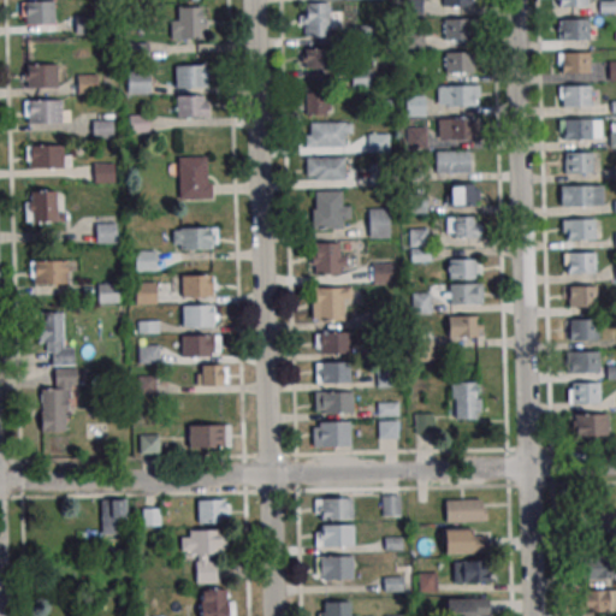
[(55,1),(22,1),(22,24),(55,24),(55,1)]
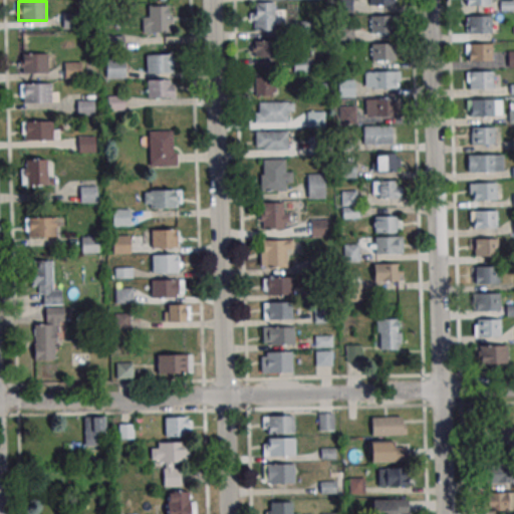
[(250,30),(275,30),(275,18),(289,18),(289,33),(308,33),(308,21),(295,21),(295,11),(286,11),(286,5),(275,5),(275,2),(250,2),(250,30)]
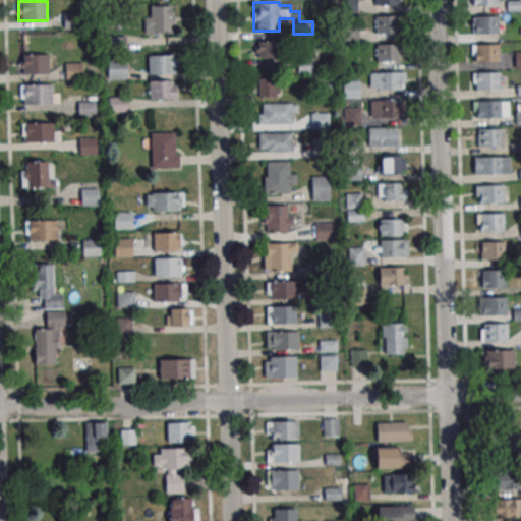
[(173,33),(173,5),(150,5),(150,15),(145,15),(145,33),(173,33)]
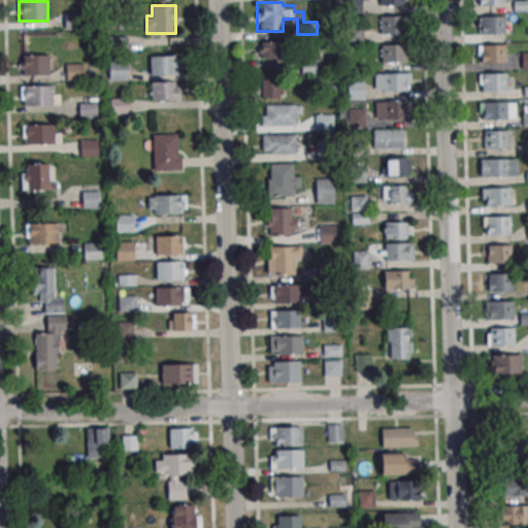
[(380,17),(402,15),(403,33),(380,34),(380,17)]
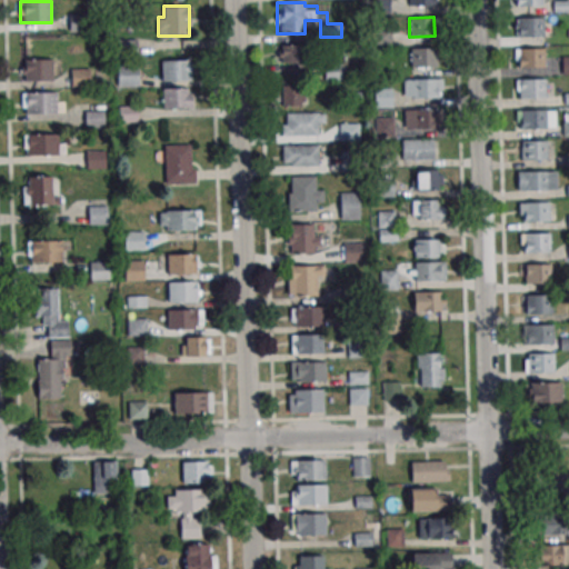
[(517,18),(542,17),(542,37),(518,37),(517,18)]
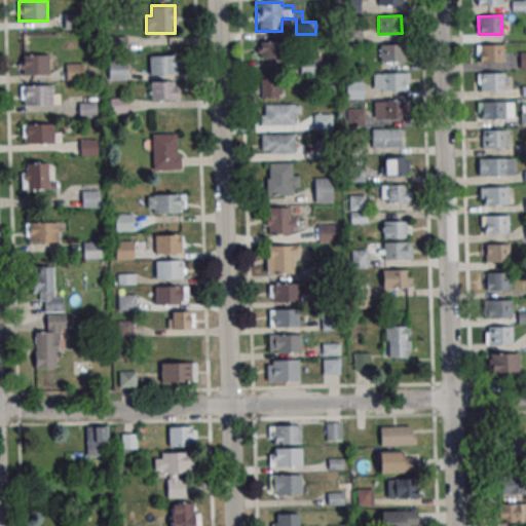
[(361,29),(346,29),(346,40),(361,40),(361,29)]
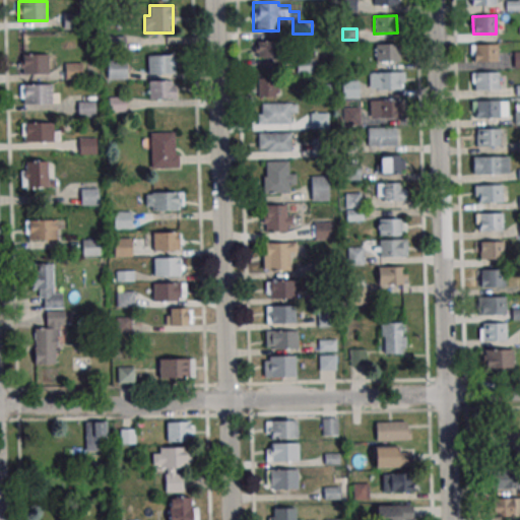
[(277,64),(277,41),(256,41),(256,58),(268,58),(268,64),(277,64)]
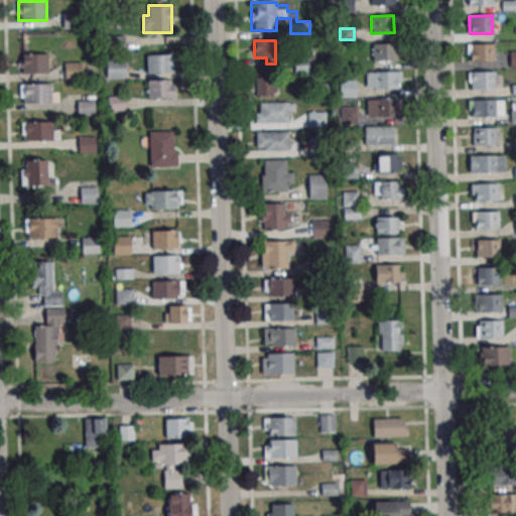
[(372,43),(394,43),(395,60),(372,60),(372,43)]
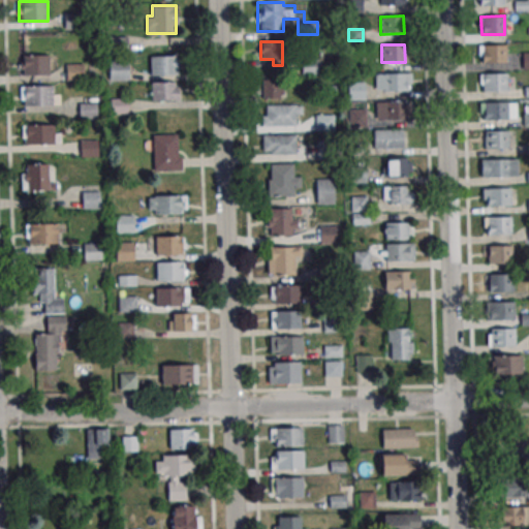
[(480,45),(504,44),(504,62),(481,63),(480,45)]
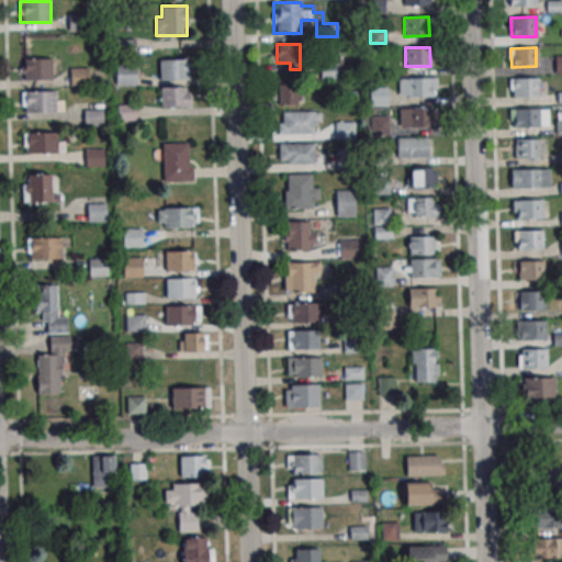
[(23,58),(23,79),(52,79),(52,58),(23,58)]
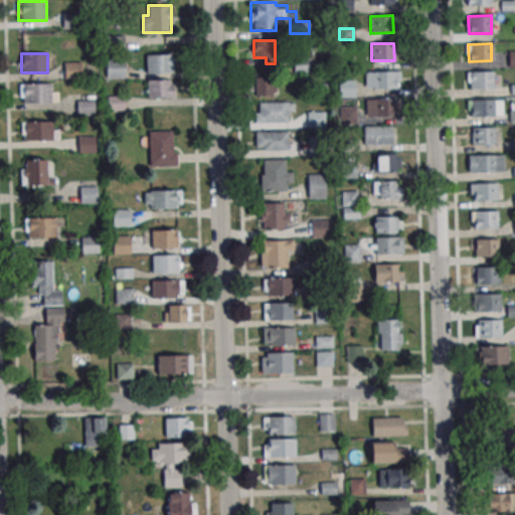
[(174,72),(174,53),(146,53),(146,72),(174,72)]
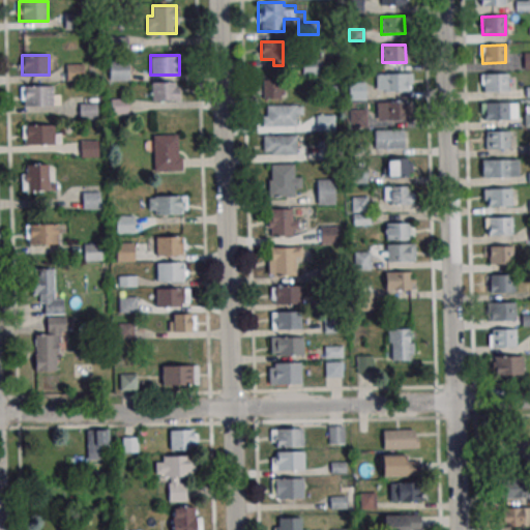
[(301,76),(319,76),(319,60),(301,60),(301,76)]
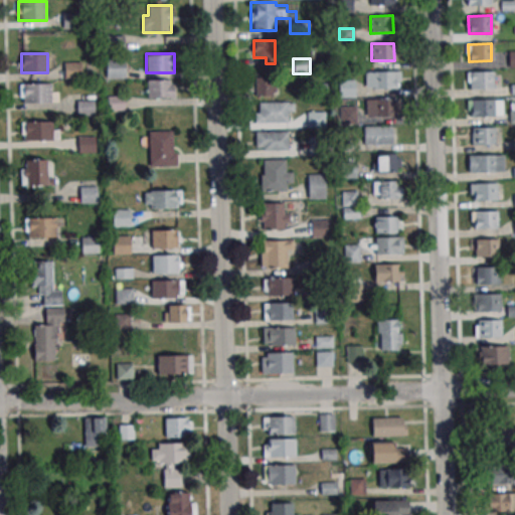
[(125,77),(125,61),(106,61),(106,77),(125,77)]
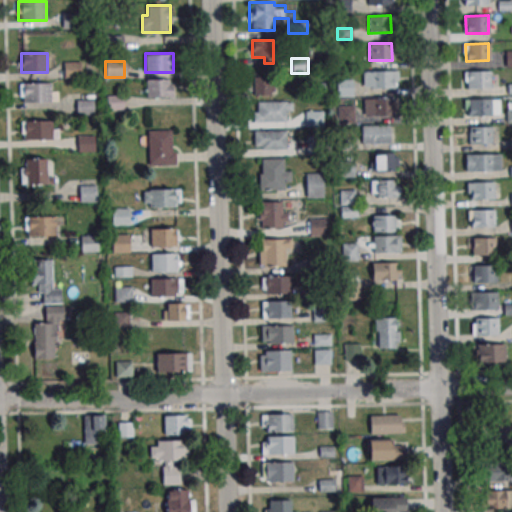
[(81,62),(64,62),(64,77),(81,77),(81,62)]
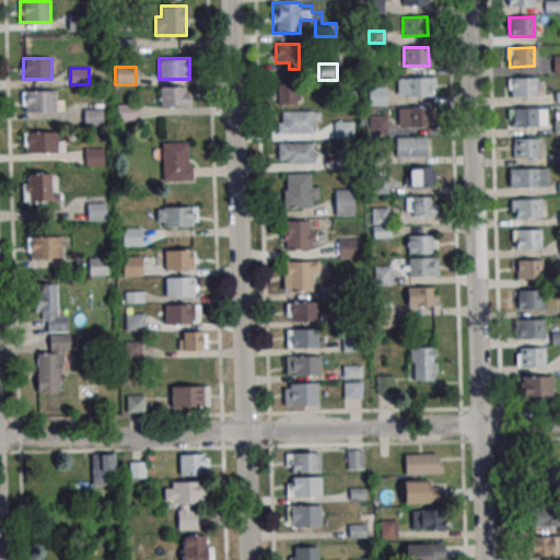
[(404,78),(429,78),(429,96),(405,96),(404,78)]
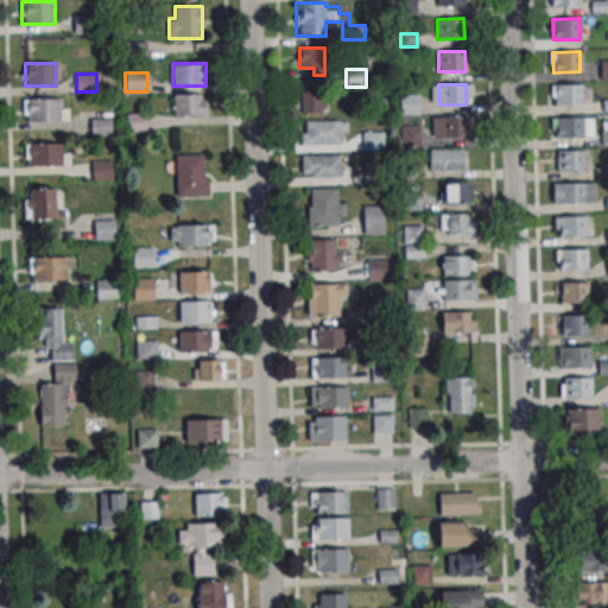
[(553,84),(581,84),(581,105),(555,105),(553,84)]
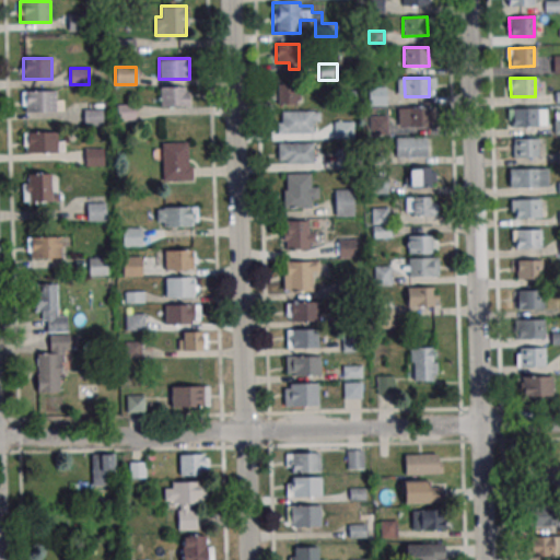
[(300,103),(300,83),(273,83),(273,103),(300,103)]
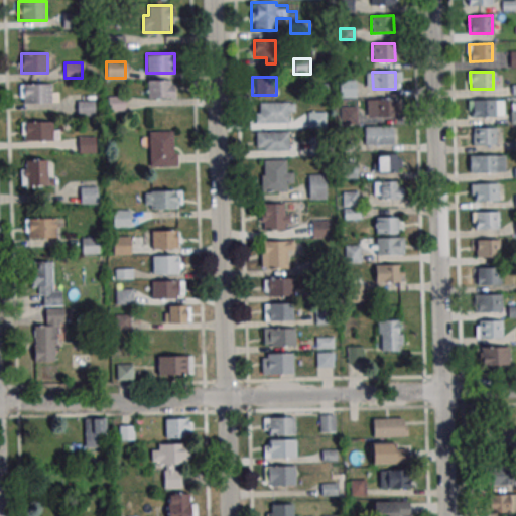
[(177,80),(147,80),(147,98),(177,98),(177,80)]
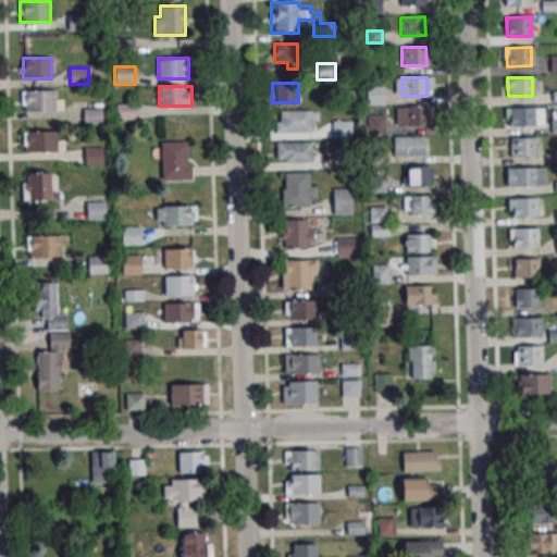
[(384,104),(384,86),(367,86),(367,104),(384,104)]
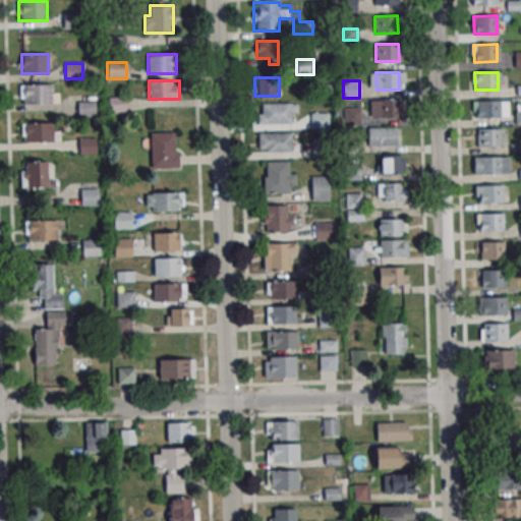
[(20,104),(58,104),(58,93),(53,93),(53,84),(20,84),(20,104)]
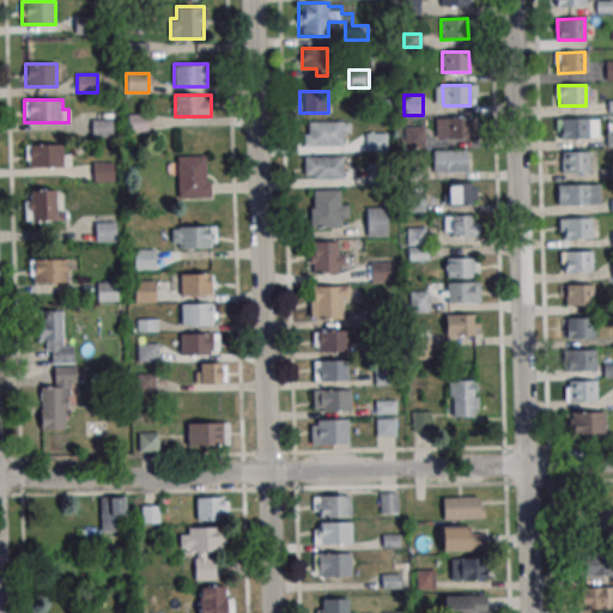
[(147,115),(129,115),(129,132),(147,132),(147,115)]
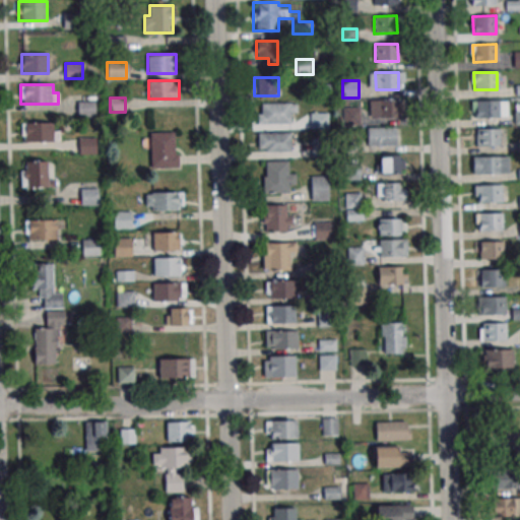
[(376,101),(399,100),(399,118),(377,118),(376,101)]
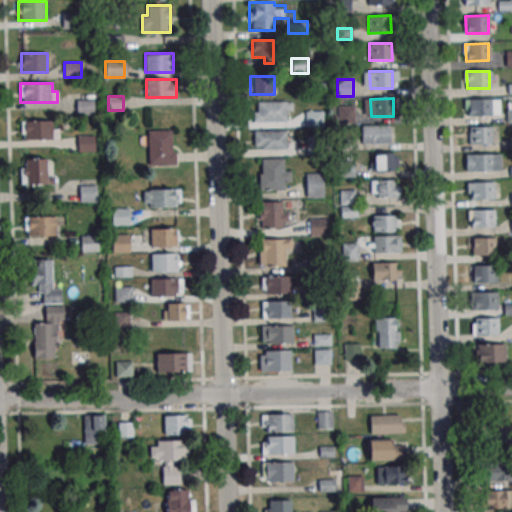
[(93,114),(93,99),(77,99),(77,114),(93,114)]
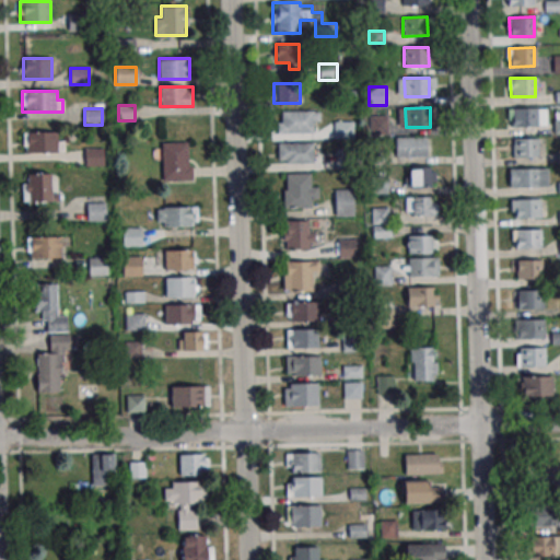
[(511,108),(536,108),(536,127),(512,127),(511,108)]
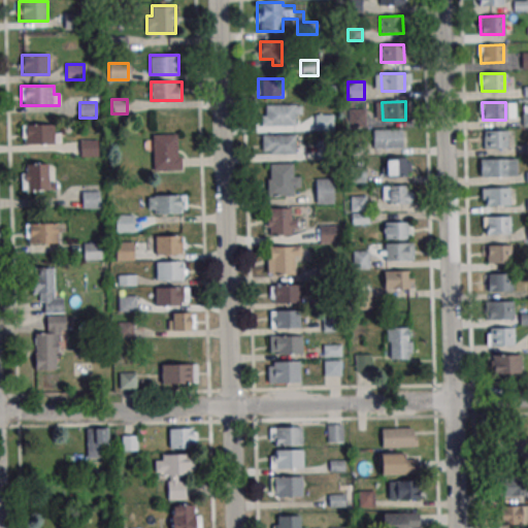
[(262,104),(262,125),(300,125),(300,104),(262,104)]
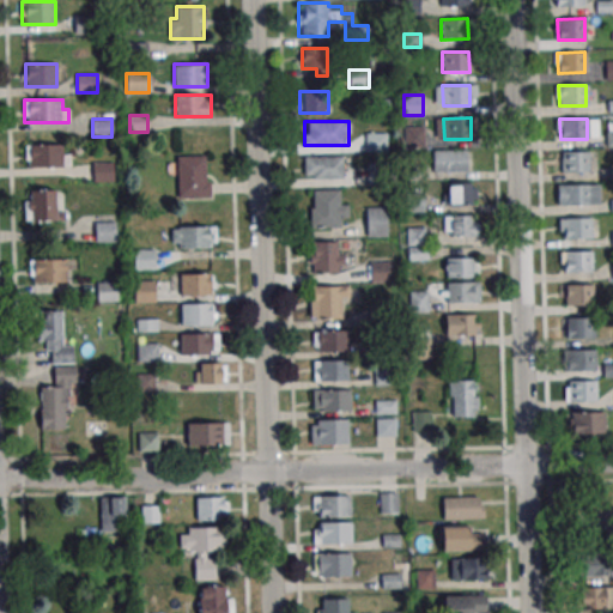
[(404,147),(424,147),(424,127),(404,127),(404,147)]
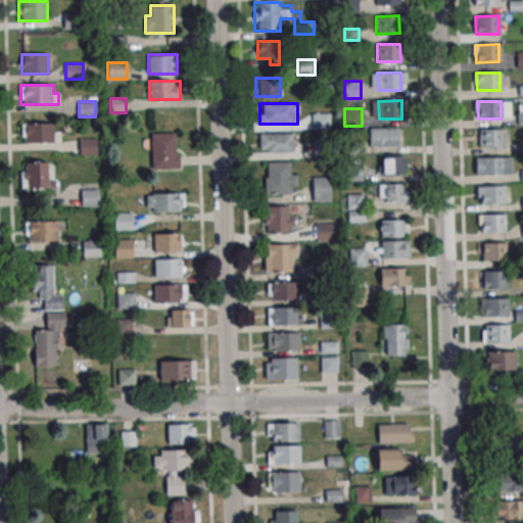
[(313,113),(313,129),(330,129),(330,113),(313,113)]
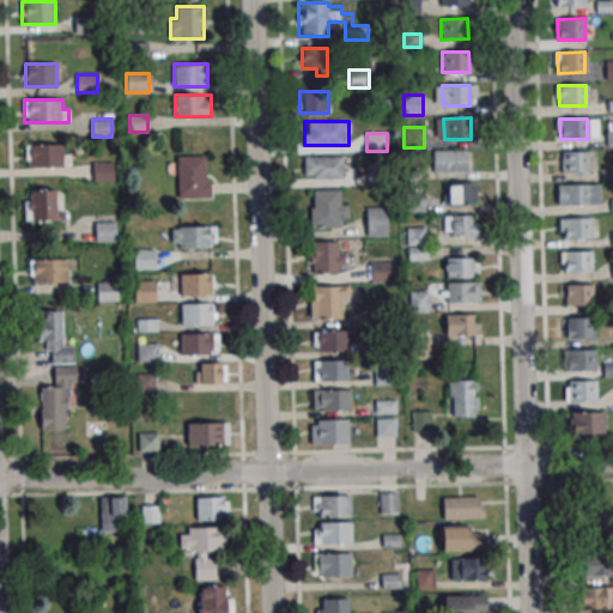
[(25,144),(25,167),(70,167),(70,144),(25,144)]
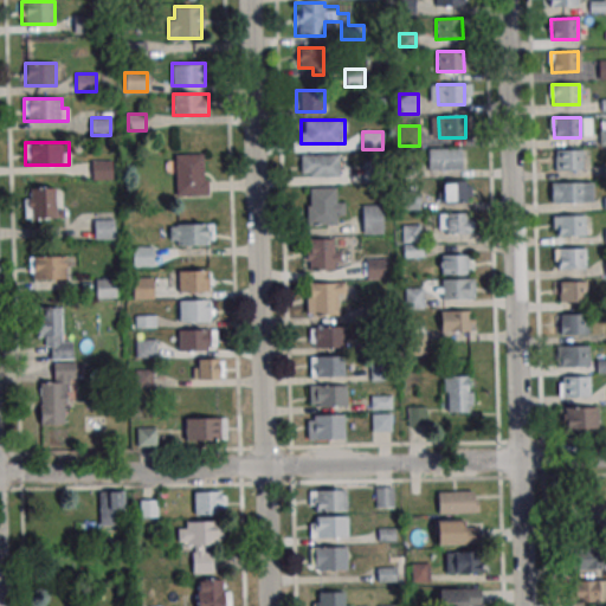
[(427,149),(461,149),(461,169),(429,171),(427,149)]
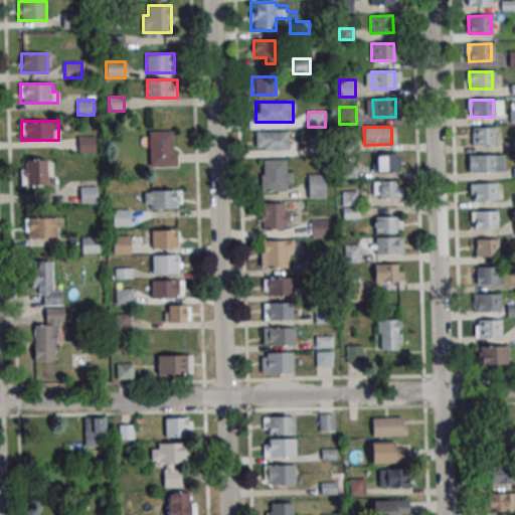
[(470,128),(493,127),(493,144),(471,145),(470,128)]
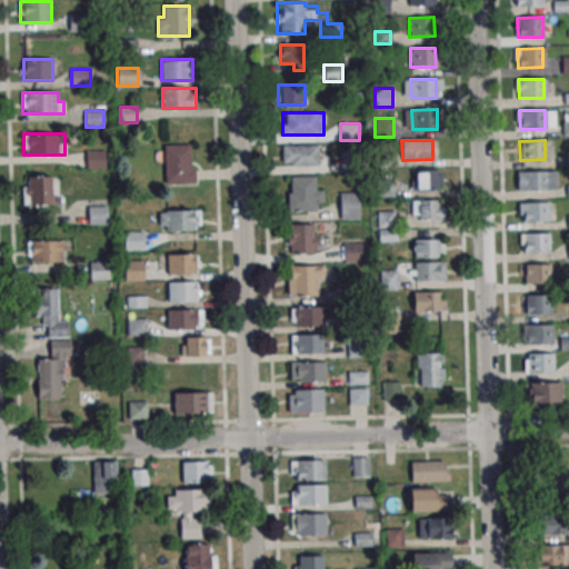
[(193,182),(193,145),(165,145),(165,182),(193,182)]
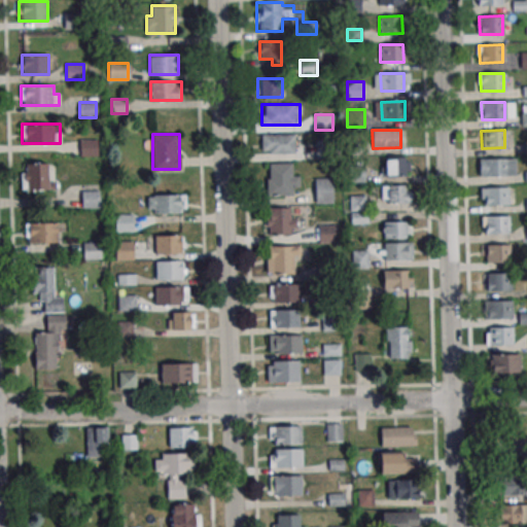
[(294,153),(294,134),(261,135),(261,154),(294,153)]
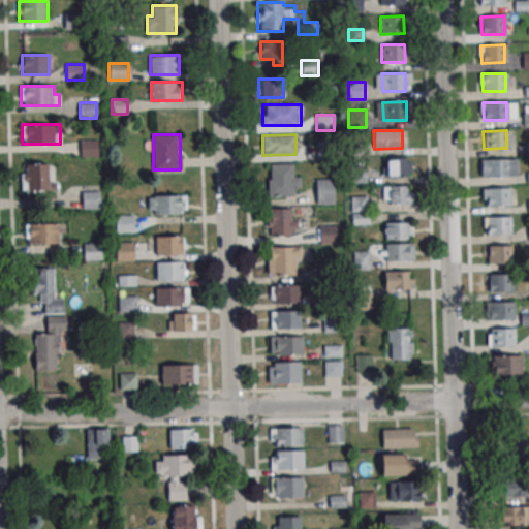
[(79,139),(79,157),(98,157),(98,139),(79,139)]
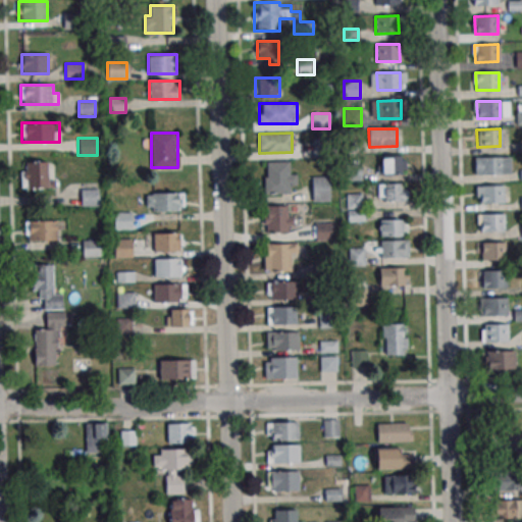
[(405,173),(405,156),(380,156),(380,173),(405,173)]
